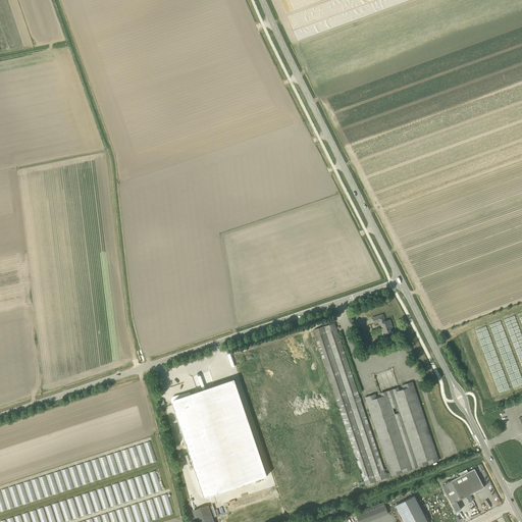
[(385,321),(382,314),(372,318),(373,323),(381,321),(383,328),(380,329),(382,335),(388,333),(392,332),(390,328),(393,327),(389,319),(385,321)]
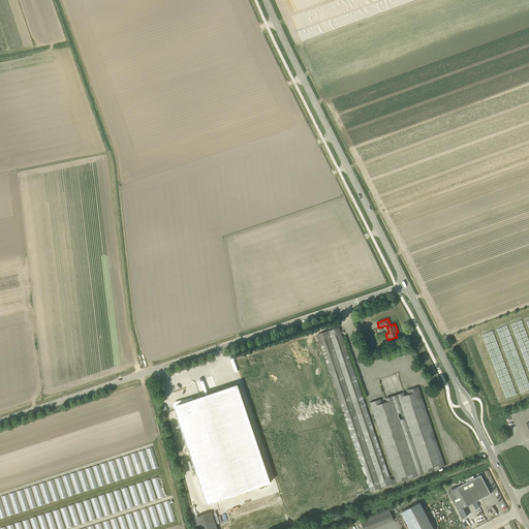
[(370,403),(396,478),(390,480),(339,328),(317,334),(369,488),(370,492),(444,467),(418,386),(408,391),(409,394),(404,396),(404,394),(385,399),(386,403),(382,404),(380,399),(370,403)]
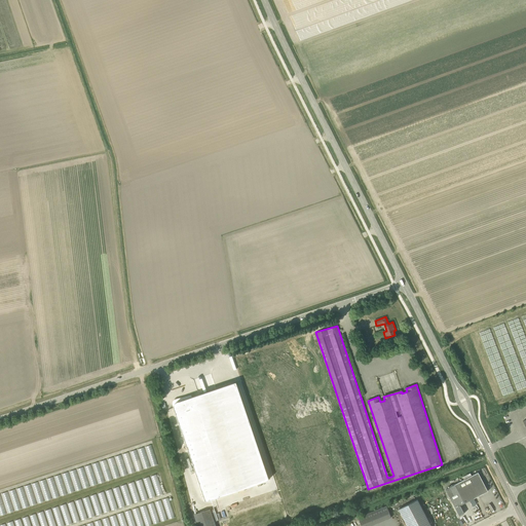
[(269,480),(236,382),(192,397),(191,395),(175,401),(176,403),(173,404),(192,461),(191,462),(192,464),(193,463),(205,501),(269,480)]
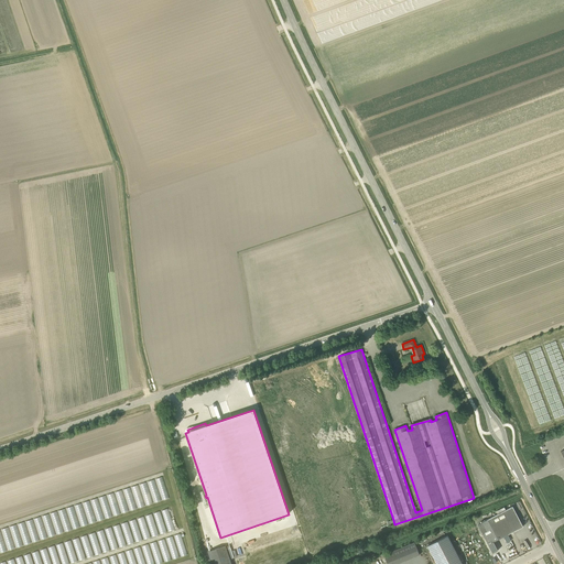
[(337,465),(323,423),(321,423),(320,419),(316,420),(318,426),(322,425),(323,427),(318,429),(327,455),(328,454),(332,463),(335,475),(339,473),(337,465)]
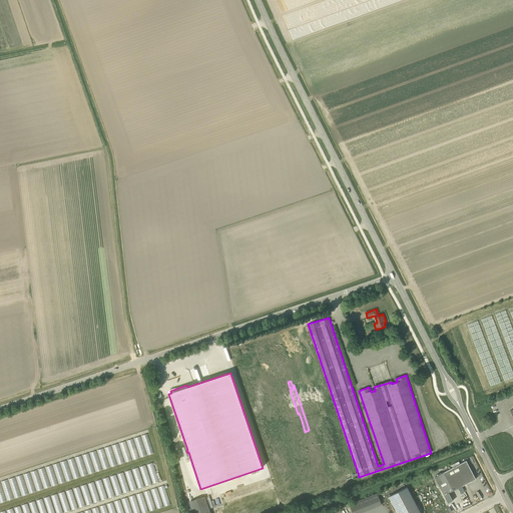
[(82,454),(88,474),(154,453),(148,433),(141,435),(141,436),(133,438),(126,440),(119,443),(111,445),(104,447),(104,448),(97,450),(89,452),(82,454)]
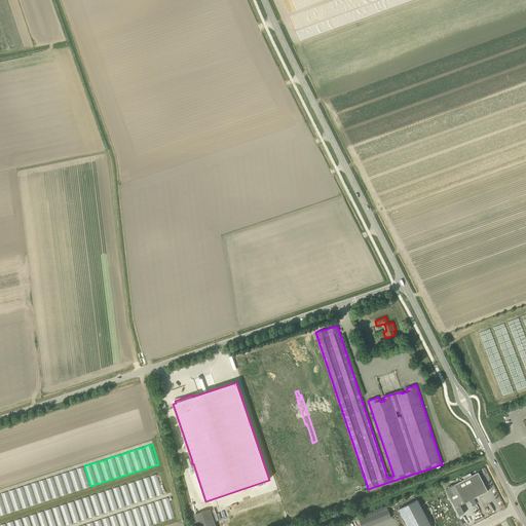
[(33,483),(38,502),(89,488),(84,466),(77,468),(69,471),(69,472),(62,474),(53,476),(54,477),(46,479),(39,481),(33,483)]
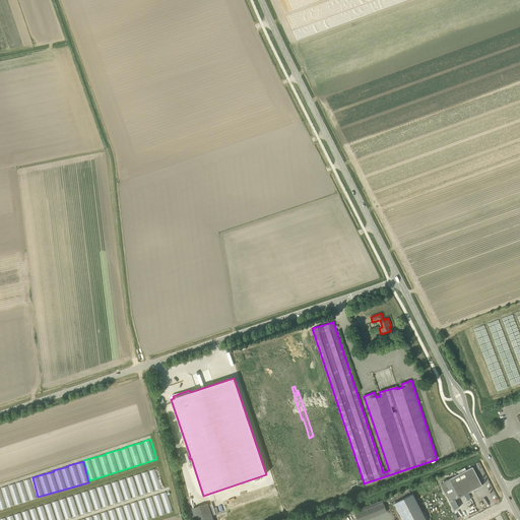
[(472,467),(466,470),(465,468),(458,471),(459,474),(468,493),(482,485),(472,467)]
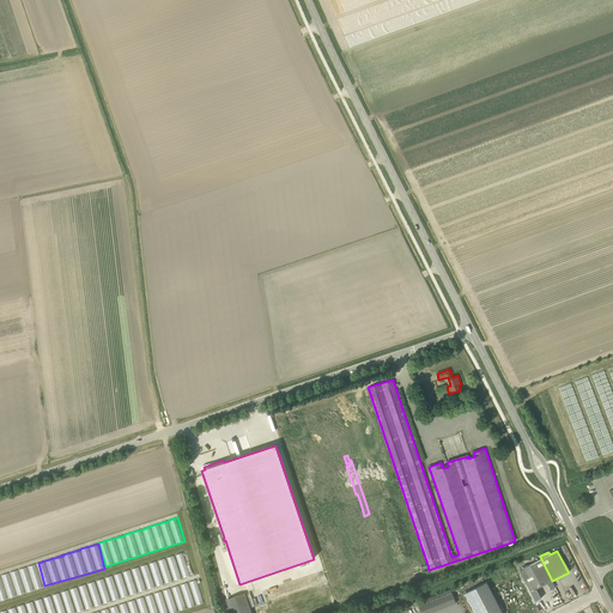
[(174,580),(190,575),(183,552),(175,554),(168,557),(174,580)]
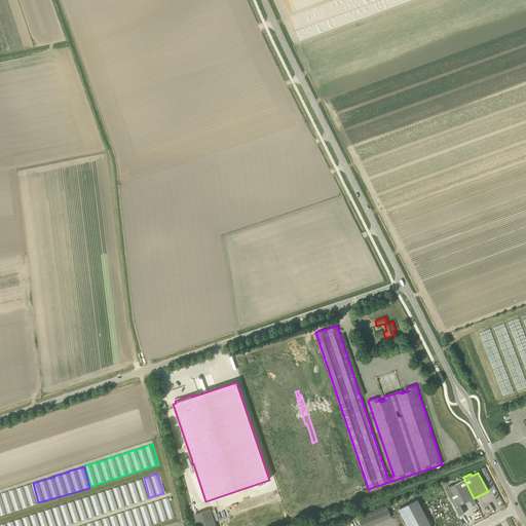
[(142,479),(136,481),(142,500),(148,498),(142,479)]
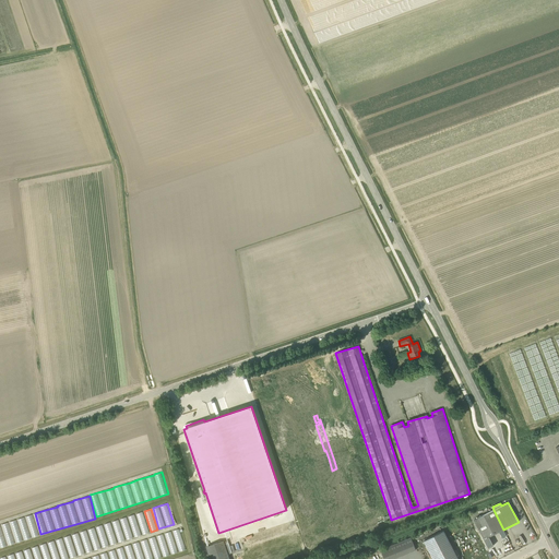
[(503,530),(494,510),(474,520),(484,539),(503,530)]
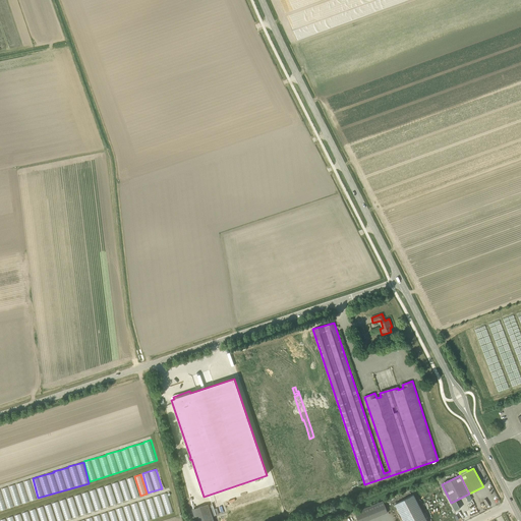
[(52,503),(57,520),(58,520),(132,500),(132,499),(139,497),(133,476),(126,478),(119,481),(104,485),(104,486),(81,493),(81,494),(52,503)]
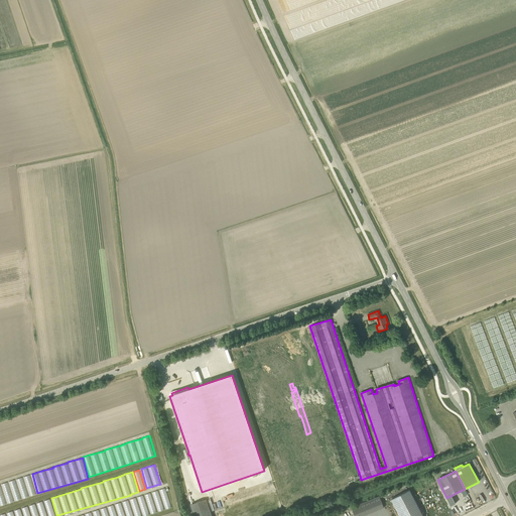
[(22,498),(35,495),(30,475),(23,477),(16,479),(22,498)]
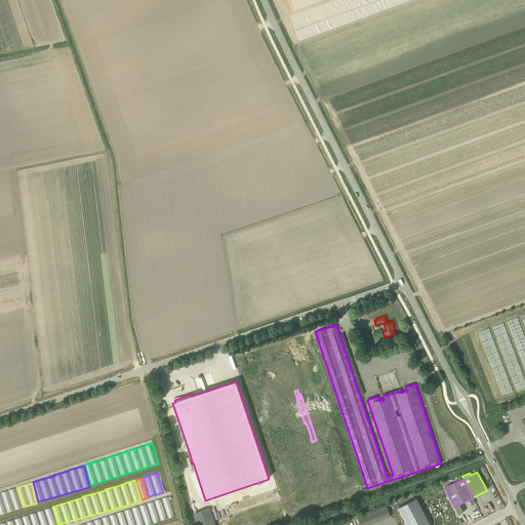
[(10,489),(14,510),(21,508),(16,488),(10,489)]
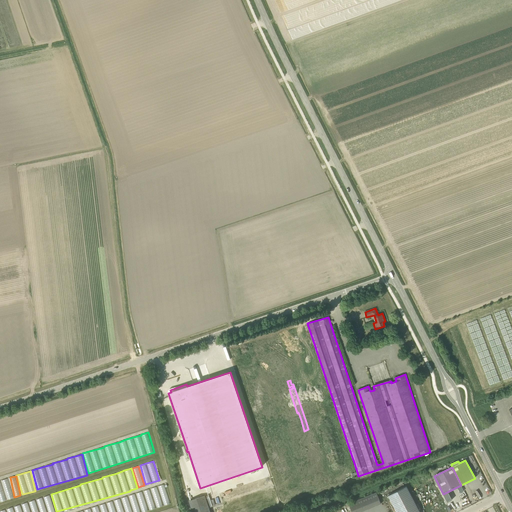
[(8,499),(14,498),(8,478),(2,480),(8,499)]
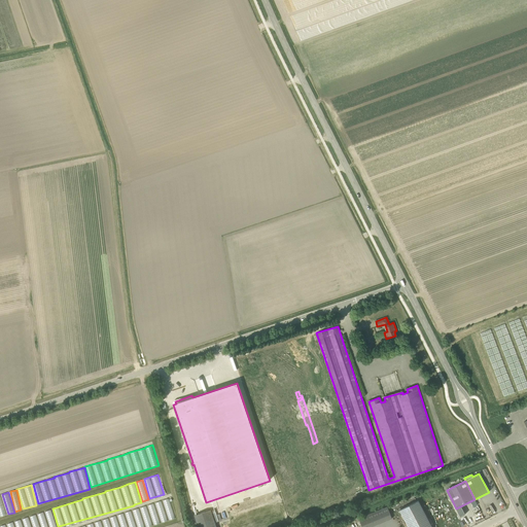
[(169,520),(175,518),(170,498),(164,500),(169,520)]
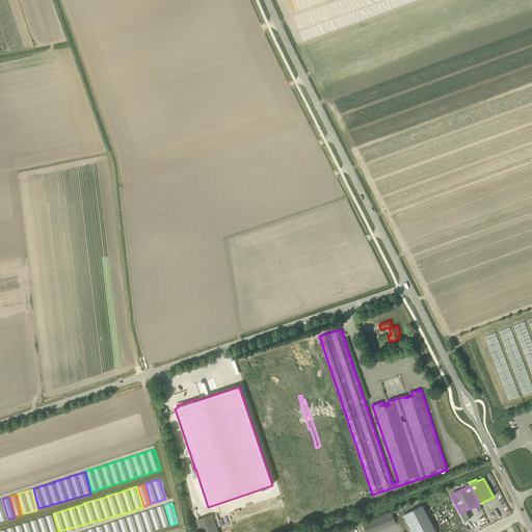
[(163,505),(157,507),(163,527),(169,525),(163,505)]
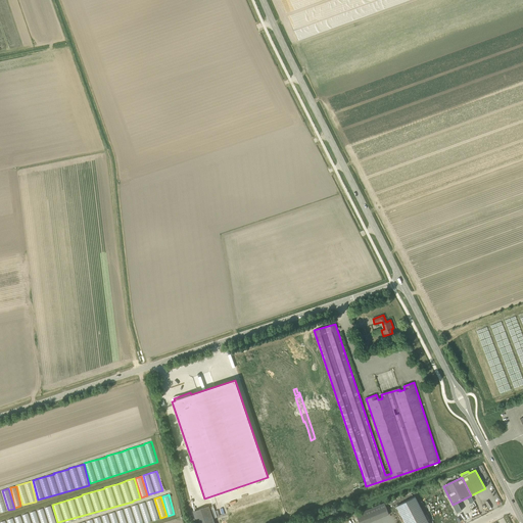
[(428,522),(415,496),(396,506),(405,522),(428,522)]
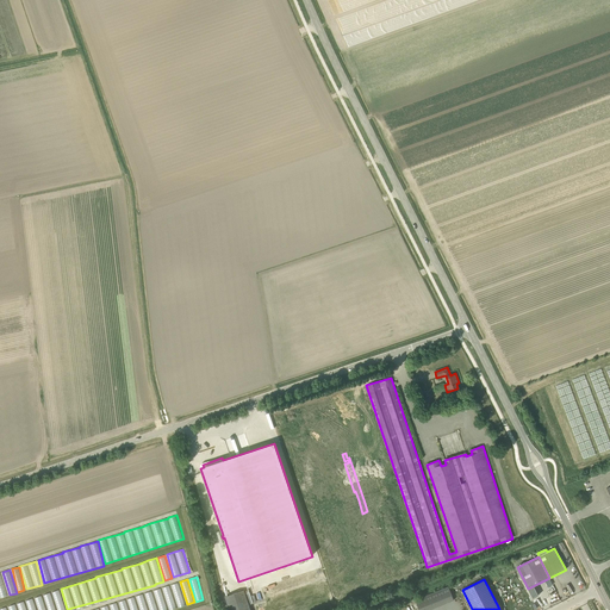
[(186,605),(179,583),(172,584),(179,608),(186,605)]
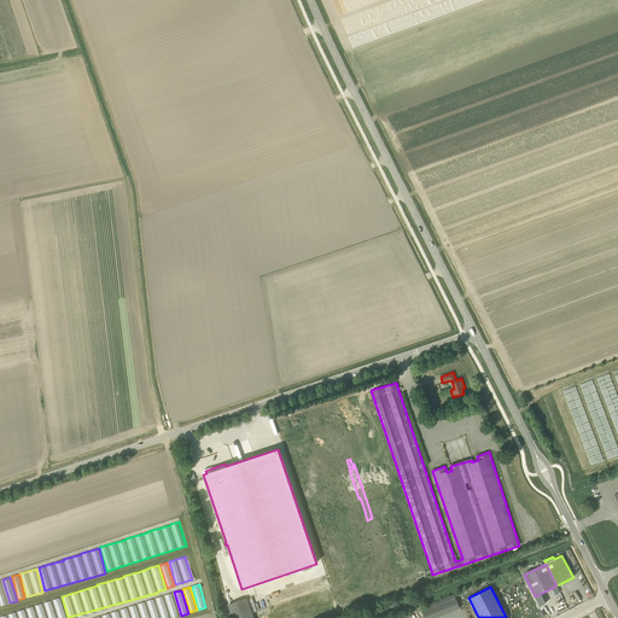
[(172,593),(164,595),(172,617),(179,616),(172,593)]
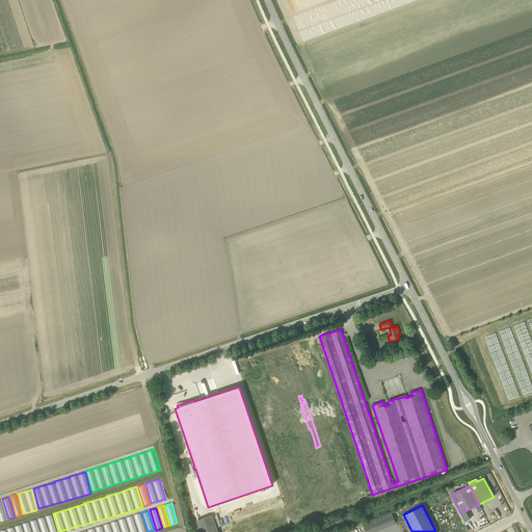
[(365,531),(374,531),(396,524),(391,511),(362,523),(365,531)]
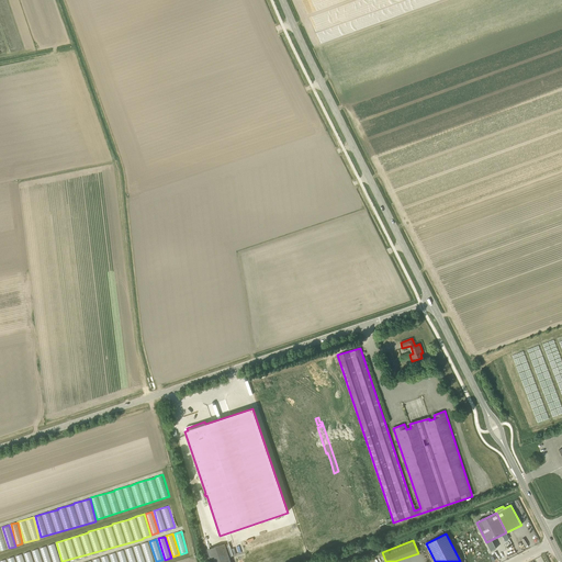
[(142,543),(146,561),(154,561),(148,541),(142,543)]
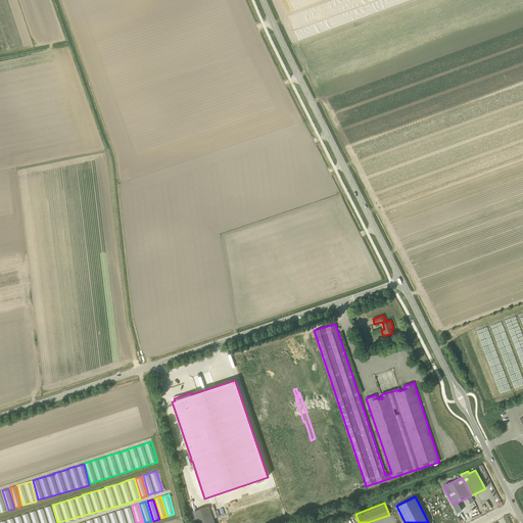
[(45,508),(49,522),(56,522),(50,506),(45,508)]
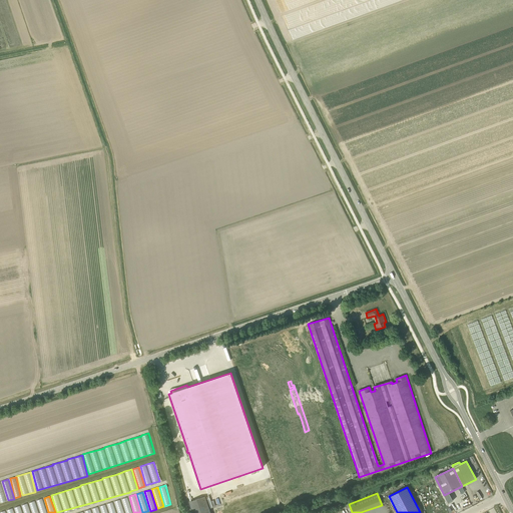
[(122,499),(125,512),(132,512),(128,497),(122,499)]
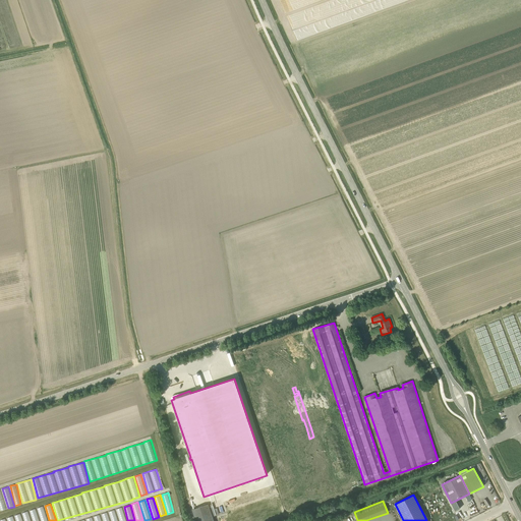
[(195,520),(214,520),(209,505),(191,510),(195,520)]
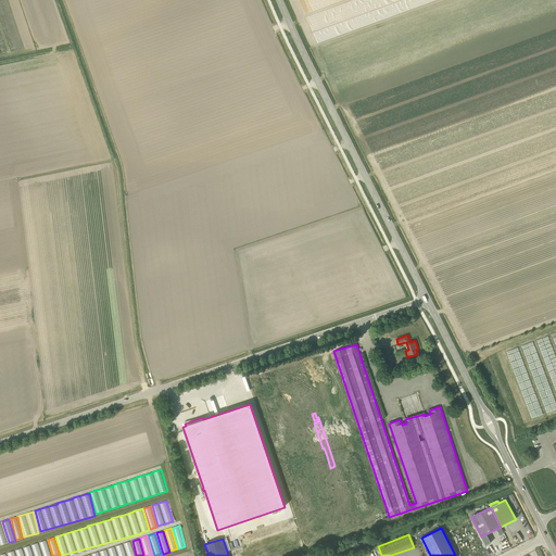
[(40,542),(43,555),(50,555),(46,540),(40,542)]
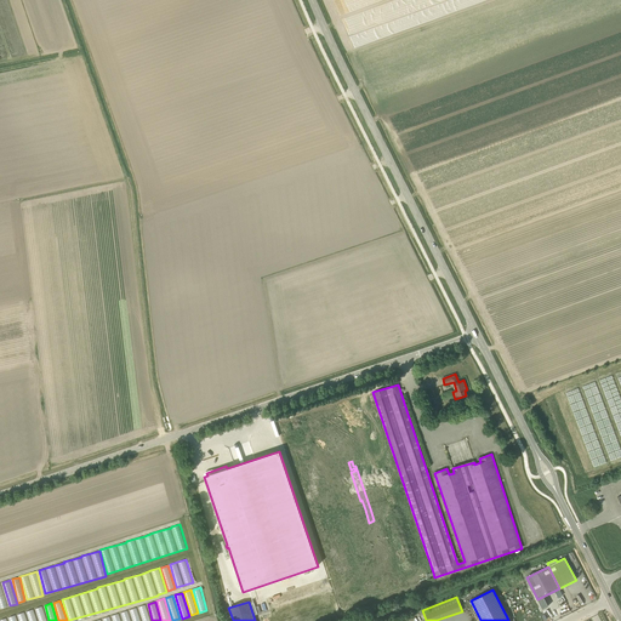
[(142,620),(151,620),(147,604),(138,607),(142,620)]
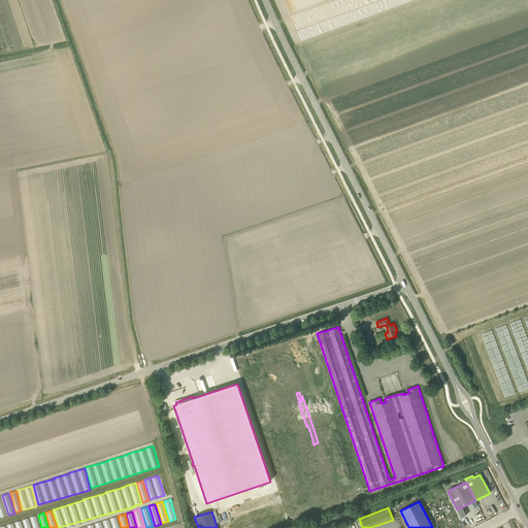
[(120,527),(117,517),(109,519),(102,521),(95,524),(95,523),(87,526),(79,527),(120,527)]
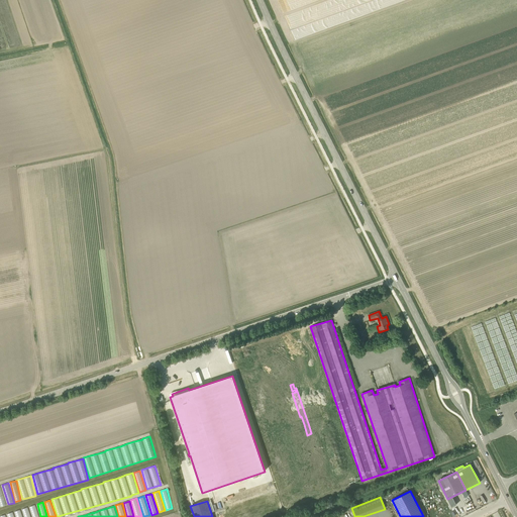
[(21,509),(14,511),(16,516),(30,516),(28,507),(21,509)]
